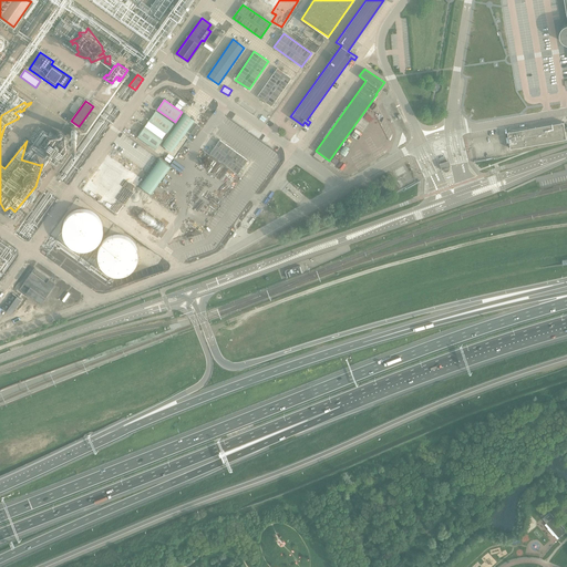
[(174,124),(155,111),(148,121),(167,134),(174,124)]
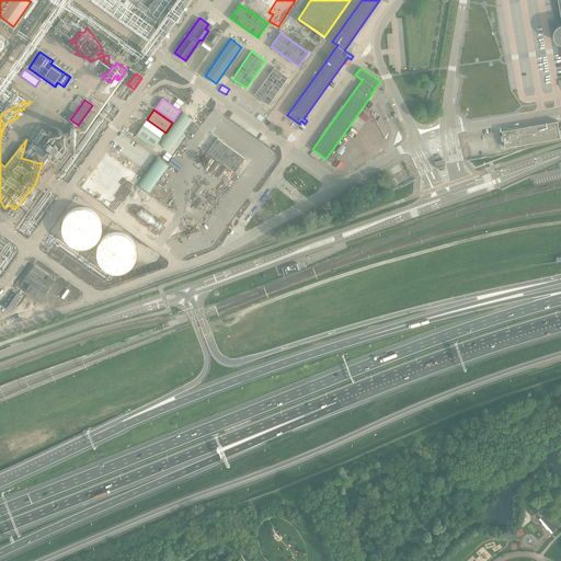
[(183,112),(160,145),(170,151),(193,118),(183,112)]
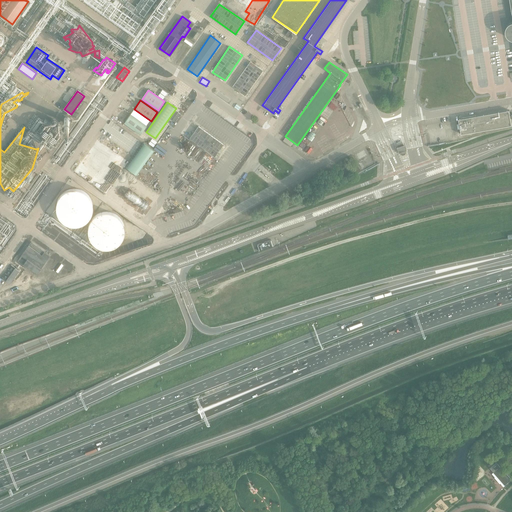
[(459,119),(461,132),(461,134),(511,125),(509,110),(473,116),(463,118),(459,119)]
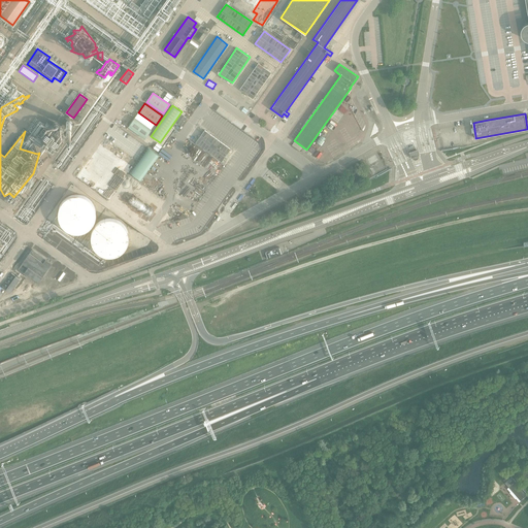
[(134,118),(128,127),(144,139),(151,130),(134,118)]
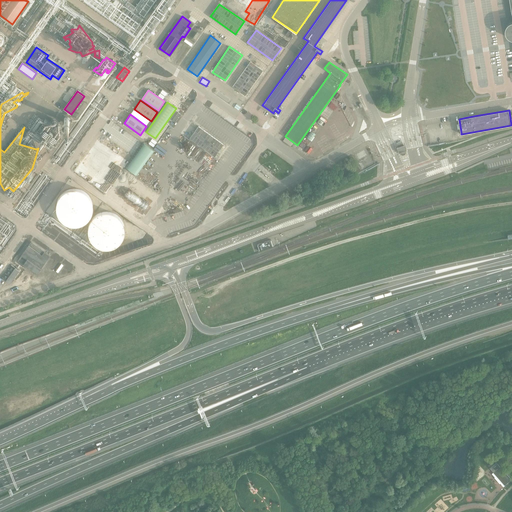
[(214,157),(224,142),(208,131),(205,137),(202,135),(205,130),(198,125),(188,139),(214,157)]
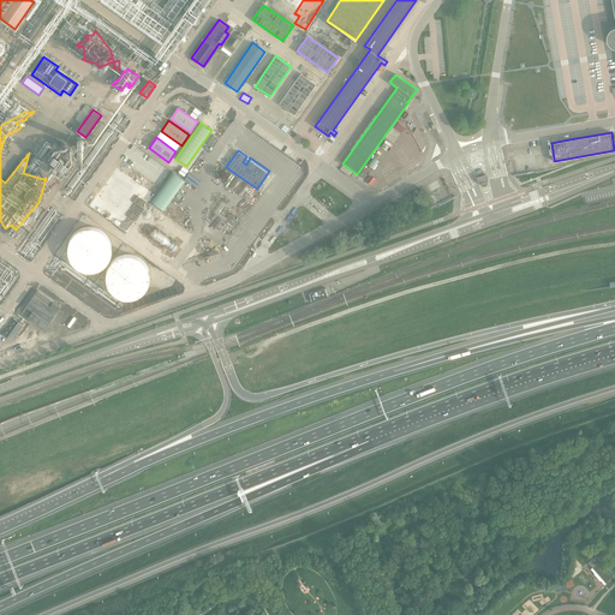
[(372,169),(378,161),(374,157),(368,166),(372,169)]
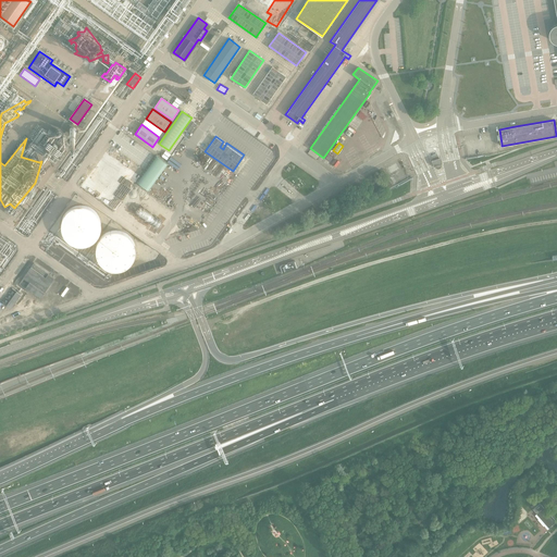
[(437,153),(431,156),(432,160),(433,160),(432,161),(434,165),(435,164),(435,166),(436,168),(438,168),(440,168),(440,166),(441,164),(440,163),(441,163),(440,158),(438,159),(438,158),(437,153)]
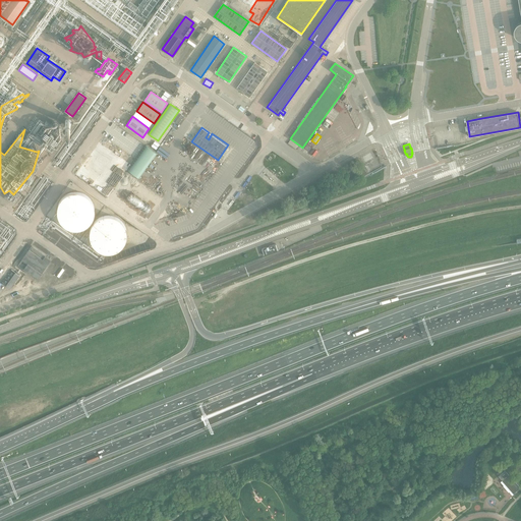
[(147,147),(128,171),(138,178),(157,154),(147,147)]
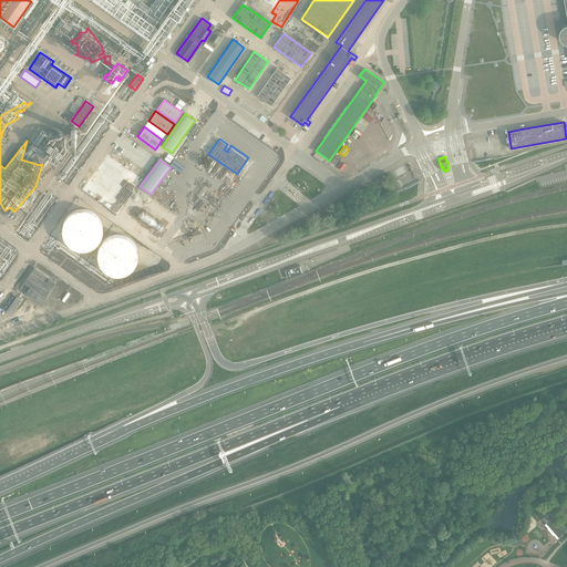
[(403,166),(393,172),(397,177),(406,172),(403,166)]
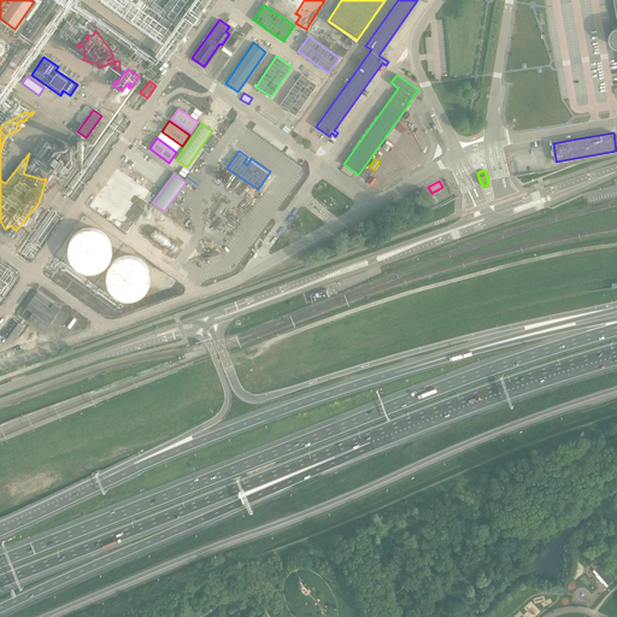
[(247,229),(252,222),(204,187),(198,195),(247,229)]
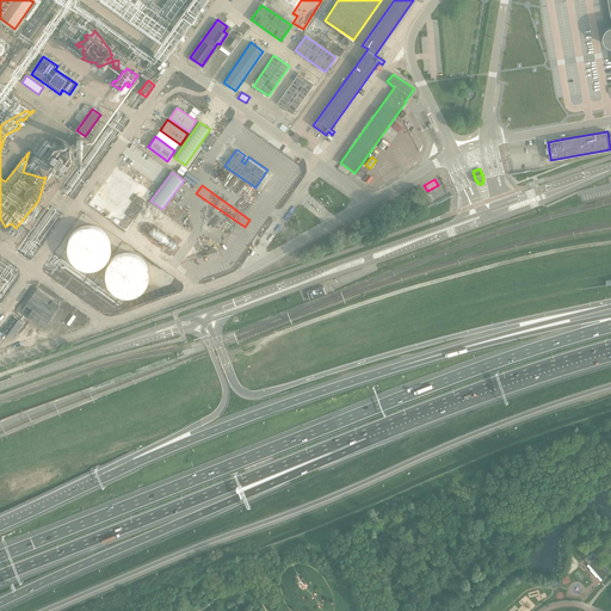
[(430,196),(431,201),(443,193),(440,190),(430,196)]
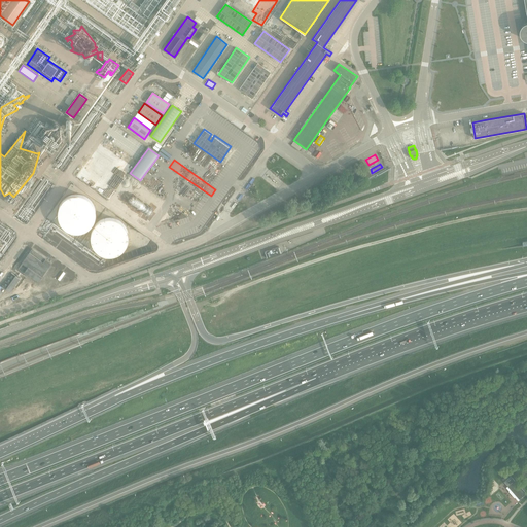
[(167,172),(156,186),(198,215),(207,201),(167,172)]
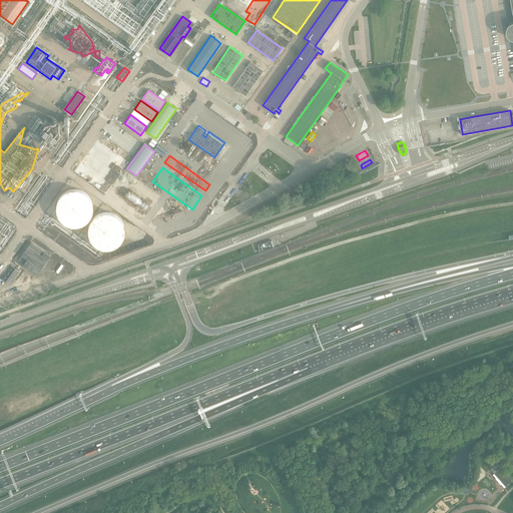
[(59,221),(67,226),(76,227),(85,224),(91,217),(93,208),(90,199),(84,193),(76,189),(67,191),(59,196),(55,204),(55,213),(59,221)]
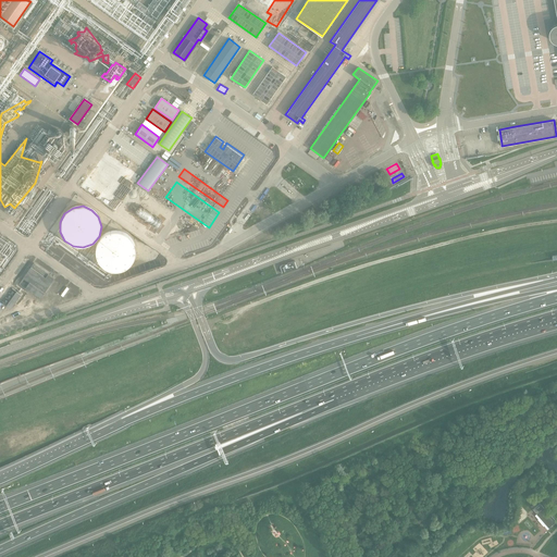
[(99,268),(107,273),(118,274),(126,270),(133,263),(135,254),(133,244),(126,236),(116,233),(107,234),(99,239),(94,248),(95,258),(99,268)]
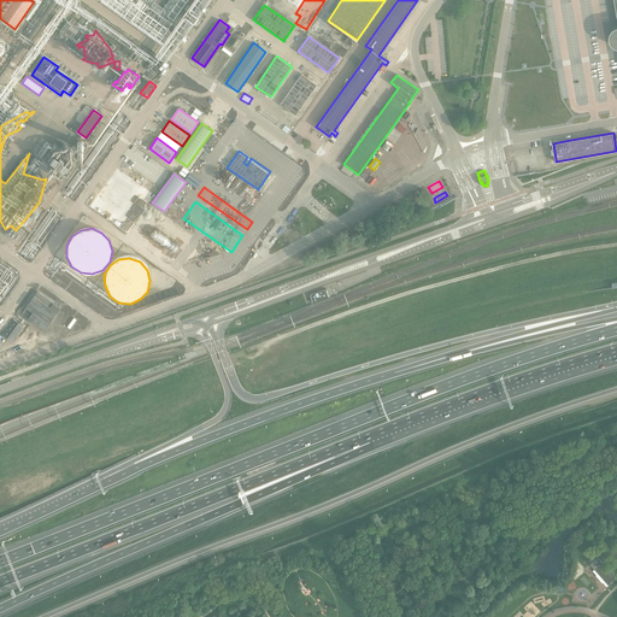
[(325,289),(310,295),(312,303),(328,298),(325,289)]
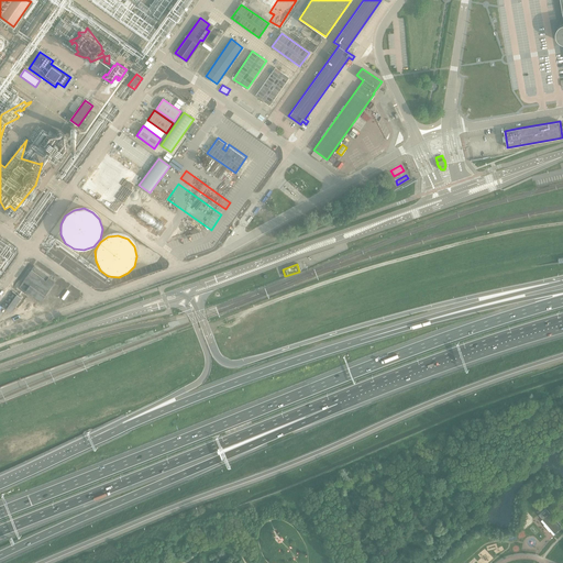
[(34,265),(23,280),(29,285),(24,290),(40,301),(55,280),(34,265)]
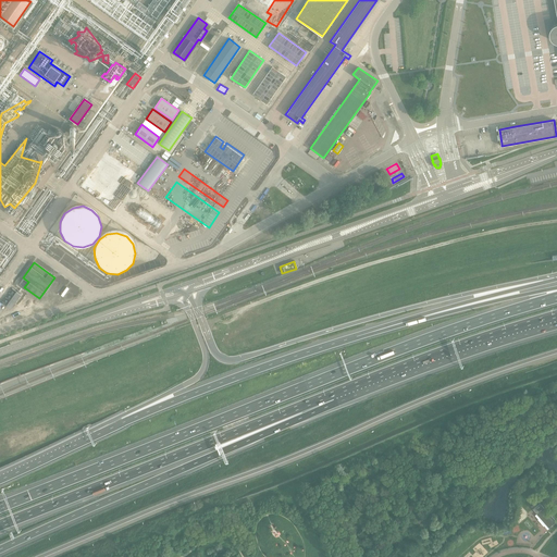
[(16,292),(7,305),(11,308),(21,294),(16,292)]
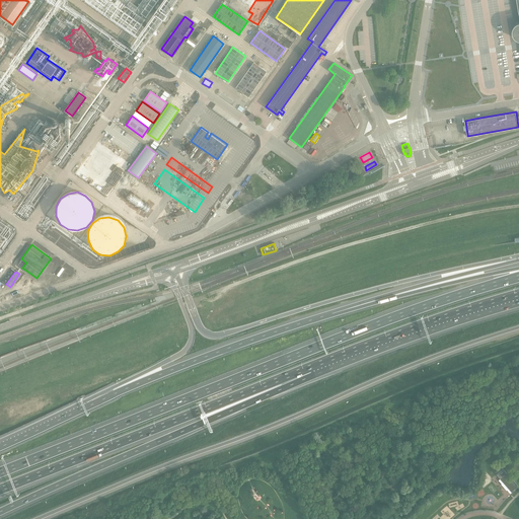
[(518,486),(507,473),(501,479),(512,492),(518,486)]
